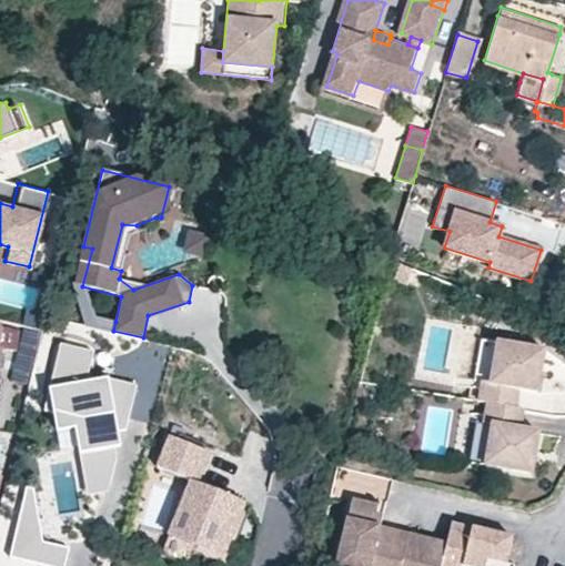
[(111,268),(121,271),(125,244),(163,223),(172,188),(169,187),(161,218),(155,218),(137,225),(122,224),(111,268)]
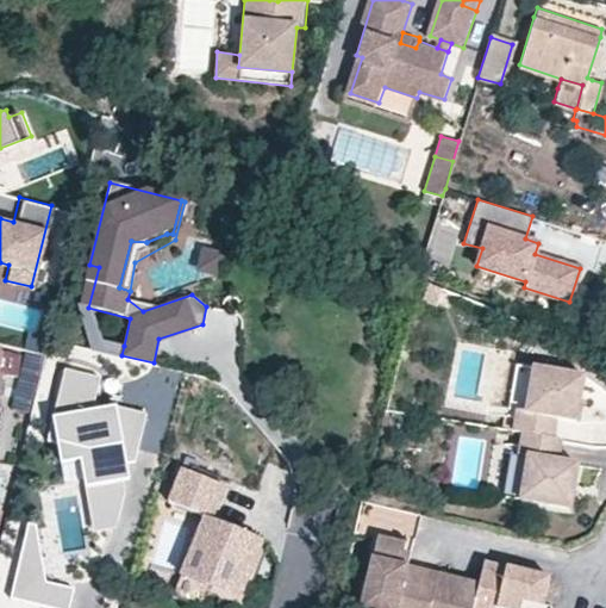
[(92,349),(122,355),(124,346),(101,341),(88,308),(99,267),(89,265),(79,310),(92,349)]
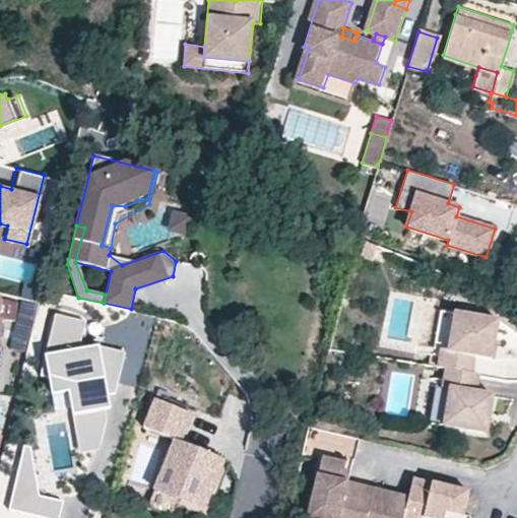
[(19,300),(8,345),(21,348),(33,303),(19,300)]
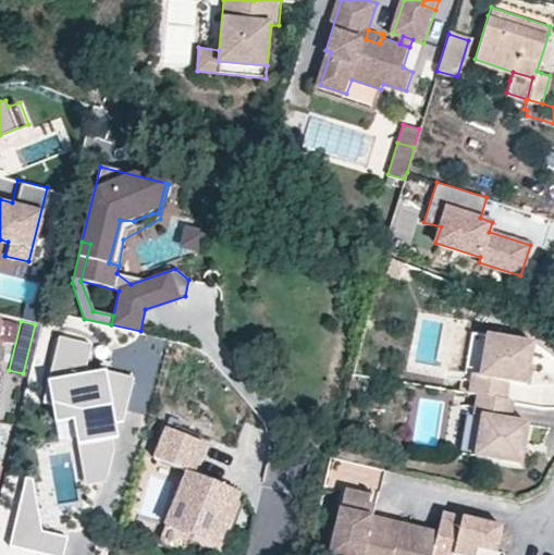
[(499,391),(502,372),(520,375),(528,333),(467,322),(459,365),(467,366),(464,385),(472,386),(499,391)]
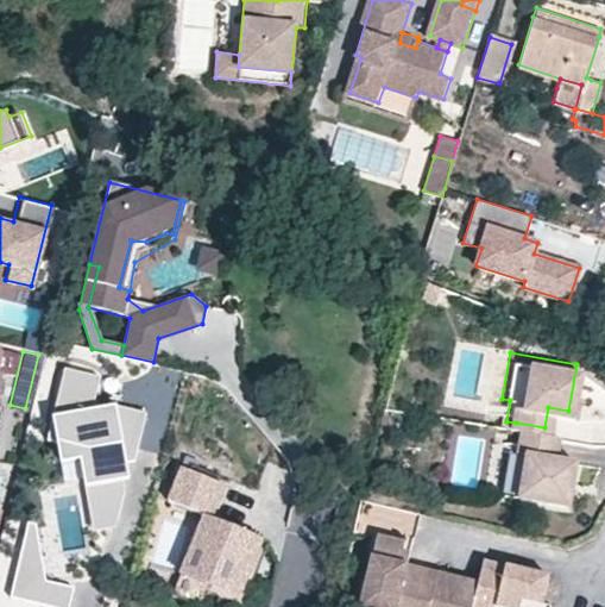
[(48,439),(57,442),(60,462),(81,458),(84,483),(93,483),(98,518),(115,515),(123,487),(120,477),(126,476),(124,460),(132,458),(144,411),(114,404),(96,407),(94,398),(99,375),(63,367),(48,439)]
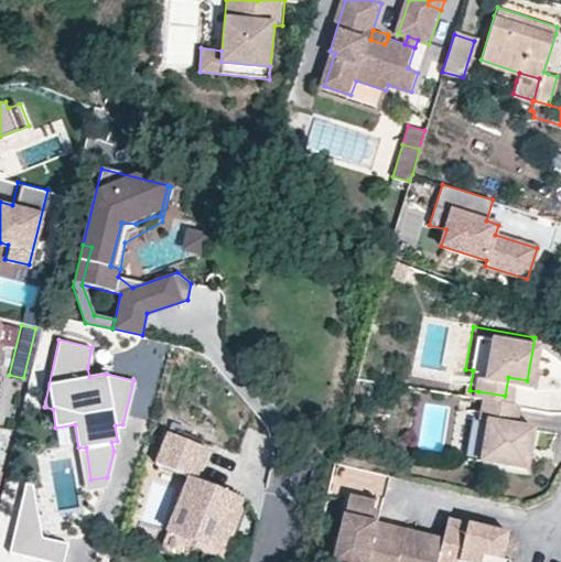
[(525,443),(529,420),(510,417),(515,398),(505,396),(478,391),(476,403),(474,414),(484,417),(476,456),(514,463),(518,442),(525,443)]
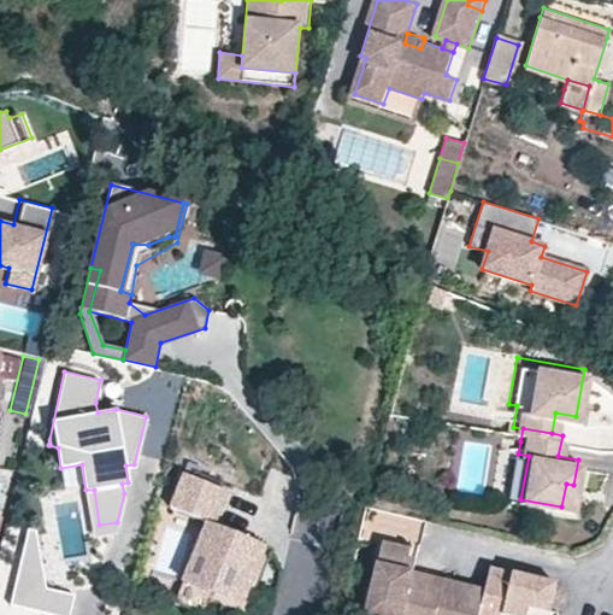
[(169,505),(205,520),(183,578),(211,590),(241,602),(265,543),(213,522),(227,488),(182,470),(169,505)]
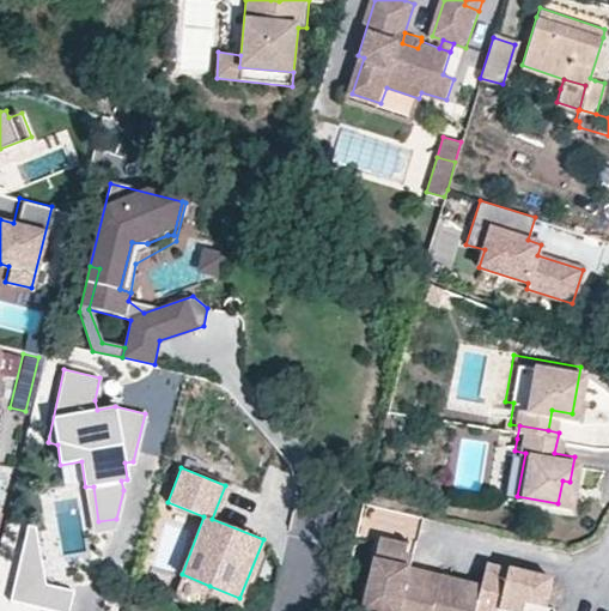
[(570,482),(562,481),(558,503),(566,504),(570,482)]
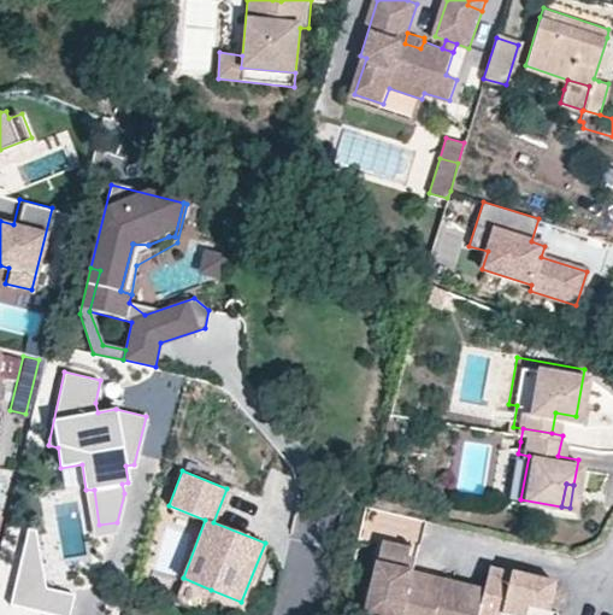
[(99,525),(94,490),(86,490),(92,534),(115,532),(117,522),(99,525)]
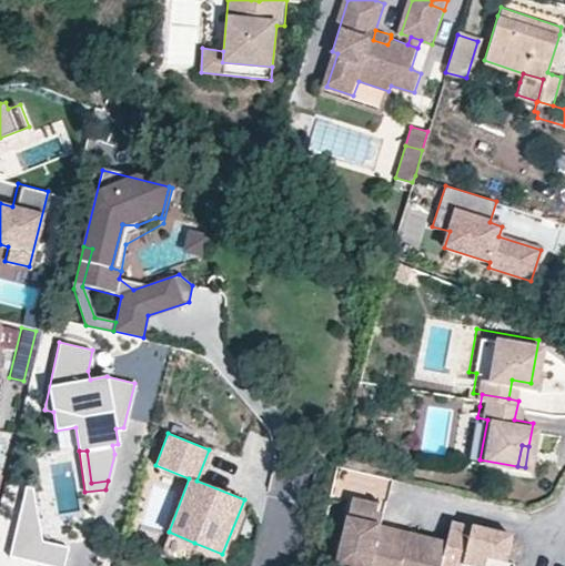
[(24,481),(13,528),(41,535),(31,482),(24,481)]
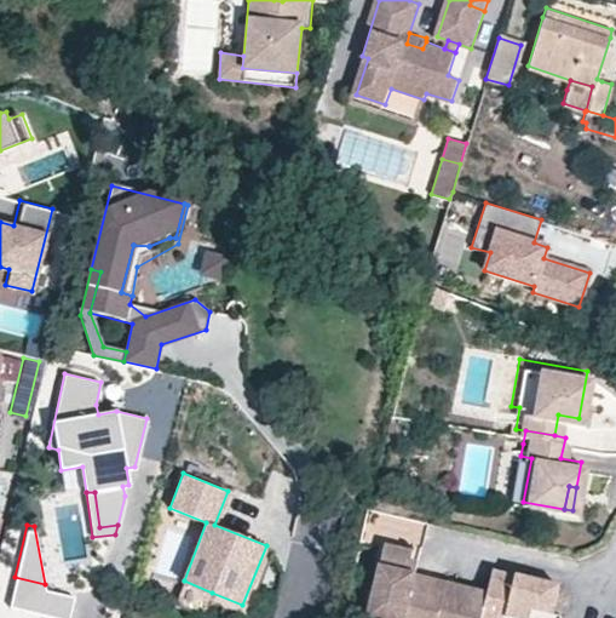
[(363,617),(369,617),(398,617),(409,571),(404,570),(407,550),(378,544),(369,587),(363,617)]
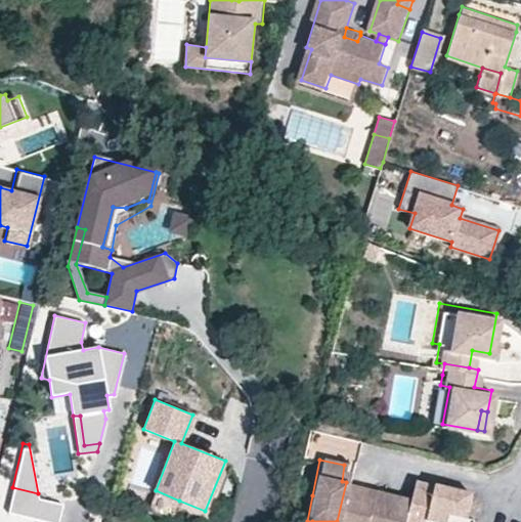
[(467,514),(472,491),(417,479),(413,496),(406,521),(428,521),(429,517),(448,521),(450,512),(467,514)]
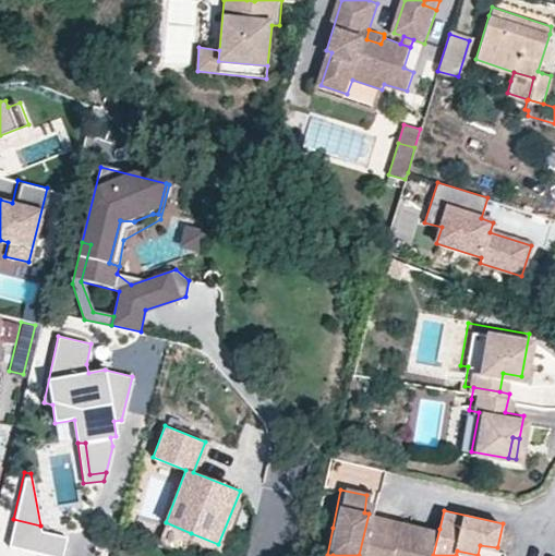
[(400,520),(369,514),(359,555),(391,555),(396,543),(400,520)]
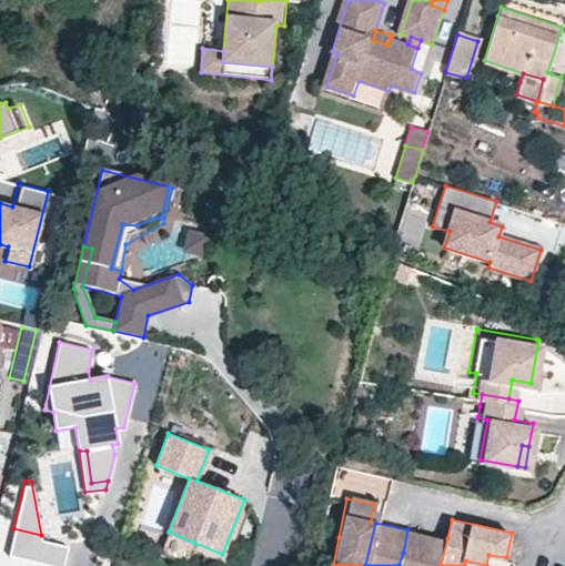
[(13,528),(8,551),(61,564),(67,542),(41,535),(13,528)]
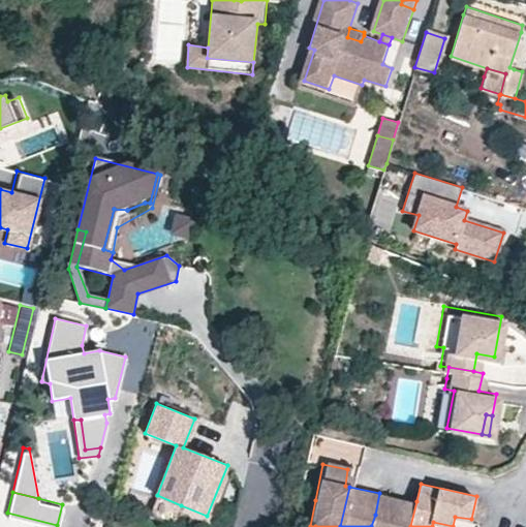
[(375,515),(383,517),(388,496),(379,493),(375,515)]
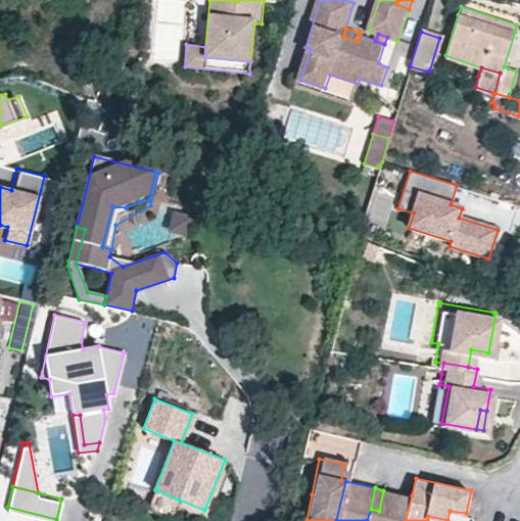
[(179,500),(155,489),(147,509),(172,518),(179,500)]
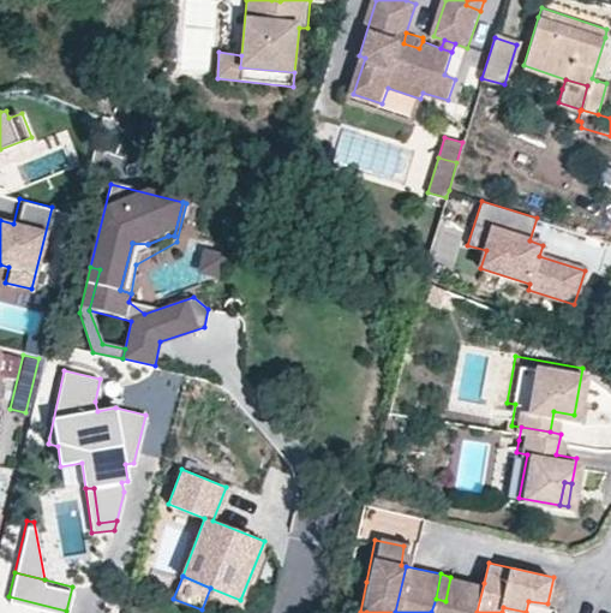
[(477,612),(484,583),(450,577),(445,601),(436,599),(431,612),(477,612)]
